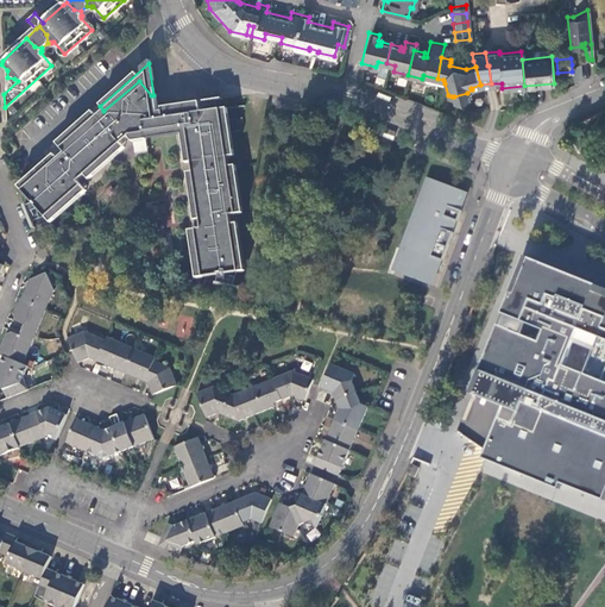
[(139,81),(104,111),(96,117),(93,113),(56,144),(63,154),(57,160),(21,191),(44,218),(80,187),(76,182),(83,176),(87,181),(124,149),(120,145),(127,139),(131,143),(145,142),(145,137),(180,132),(186,131),(189,160),(191,170),(197,218),(199,227),(202,248),(231,244),(228,223),(227,214),(238,213),(232,164),(227,166),(226,156),(231,155),(224,107),(222,107),(200,111),(197,99),(182,105),(183,108),(174,110),(174,107),(161,110),(156,110),(156,105),(155,105),(153,95),(151,95),(139,81)]
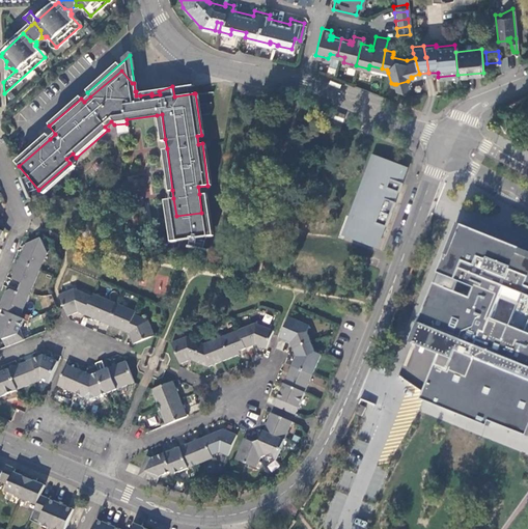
[(191,83),(172,86),(174,96),(194,93),(193,84),(191,83)]
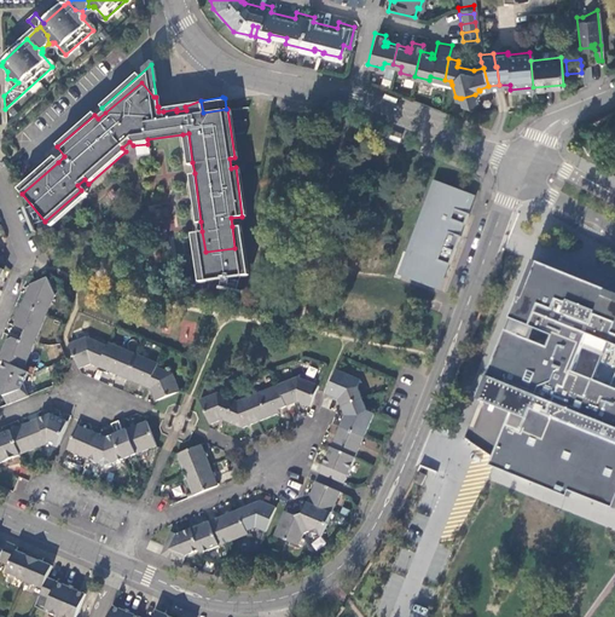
[(185,107),(201,101),(163,105),(163,111),(177,109),(177,111),(186,110),(185,107)]
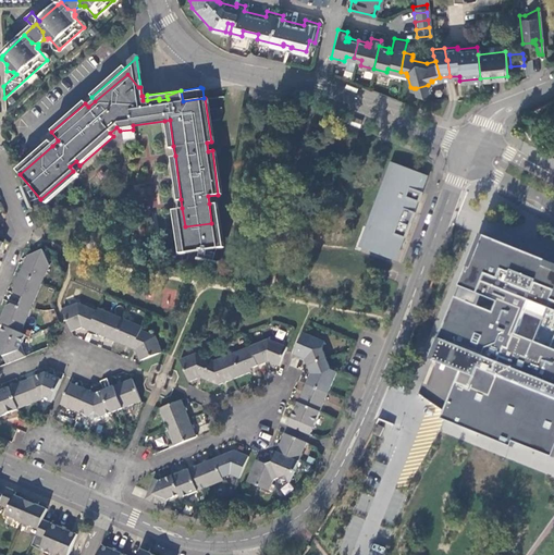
[(168,147),(173,146),(170,120),(164,121),(168,147)]
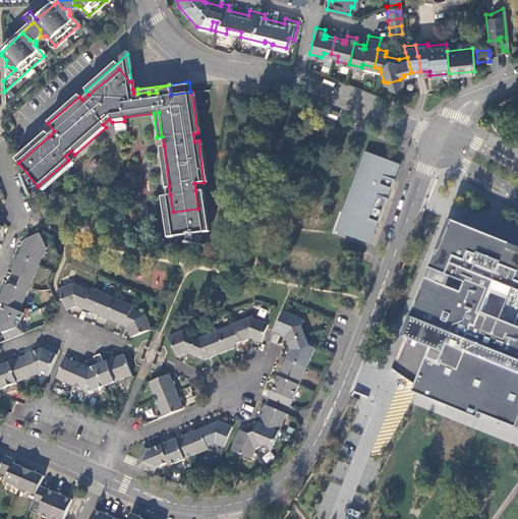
[(45,132),(16,160),(18,163),(49,136),(45,132)]
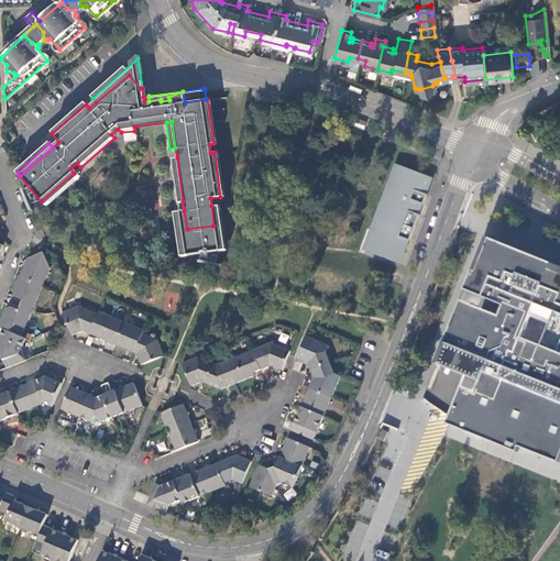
[(177,202),(183,201),(177,157),(172,158),(177,202)]
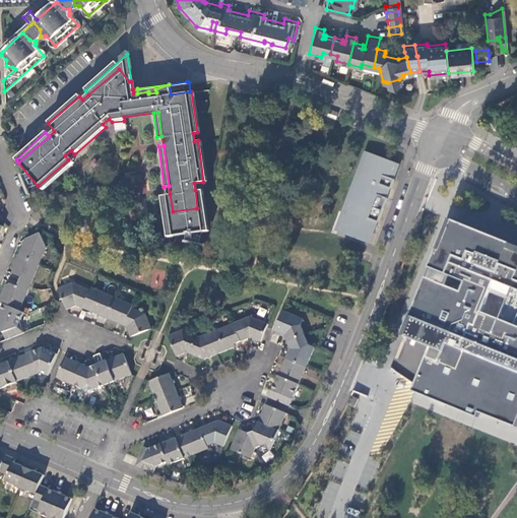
[(334,229),(366,241),(374,218),(376,219),(385,196),(375,192),(379,182),(388,186),(391,177),(390,176),(395,162),(364,149),(349,188),(347,187),(340,206),(342,207),(334,229)]
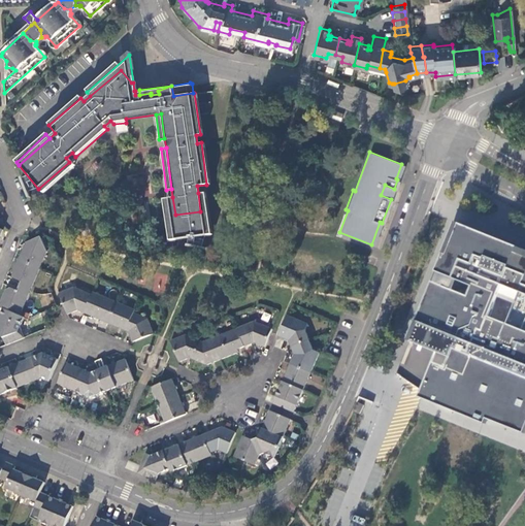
[(73,167),(69,162),(38,189),(41,194),(73,167)]
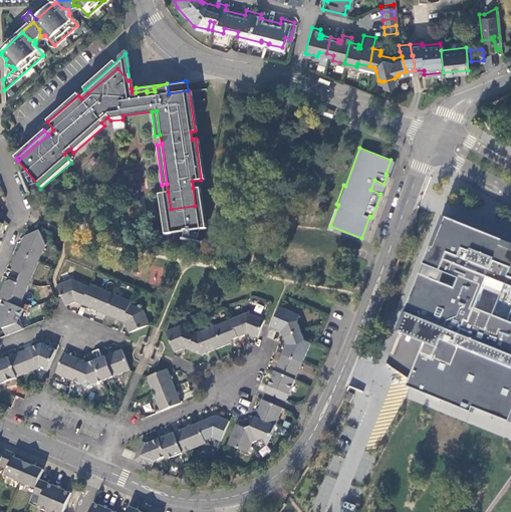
[(382,187),(384,184),(374,180),(370,190),(380,194),(382,187)]
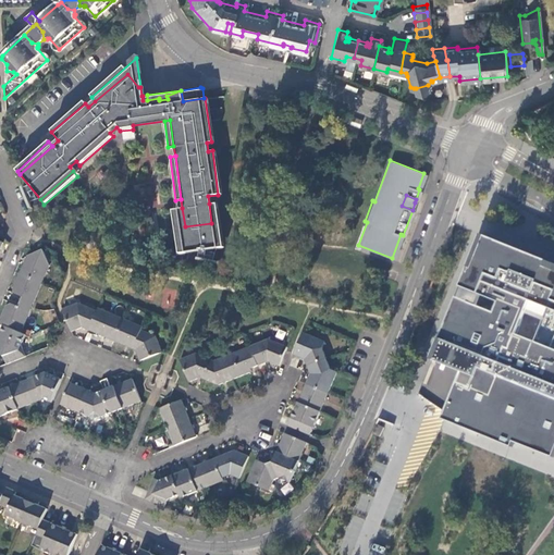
[(214,204),(209,204),(211,223),(185,226),(182,208),(171,210),(176,253),(220,247),(214,204)]
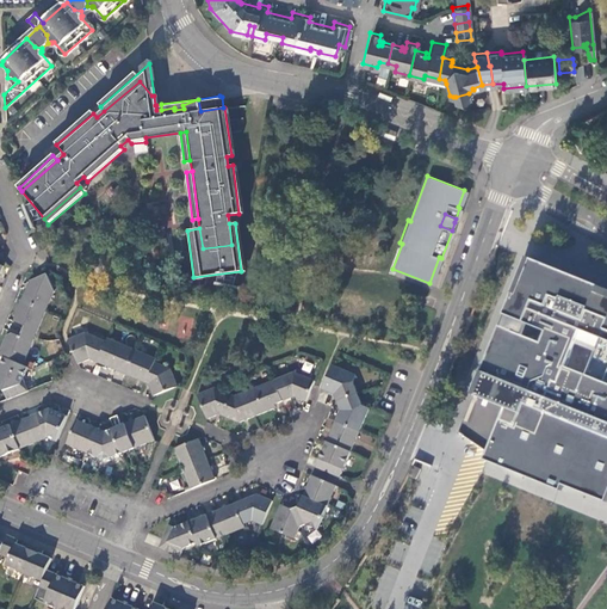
[(606,289),(522,258),(468,392),(500,408),(481,448),(481,450),(562,481),(564,477),(605,494),(606,487),(606,383),(602,382),(606,370),(606,289)]
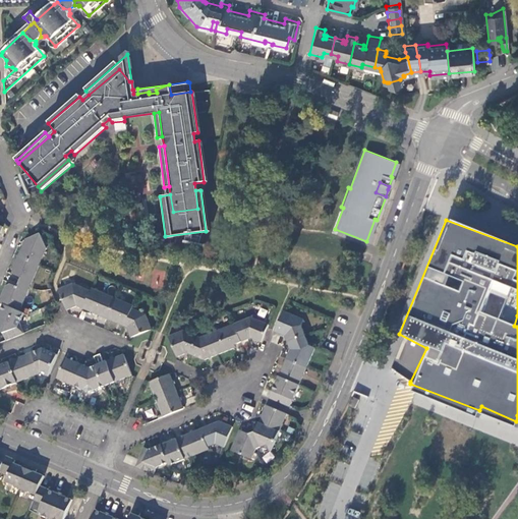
[(44,246),(38,232),(22,238),(20,243),(9,268),(11,274),(18,276),(17,278),(15,283),(14,285),(7,282),(3,284),(0,291),(0,303),(0,331),(3,339),(21,332),(17,322),(21,311),(16,309),(44,246)]
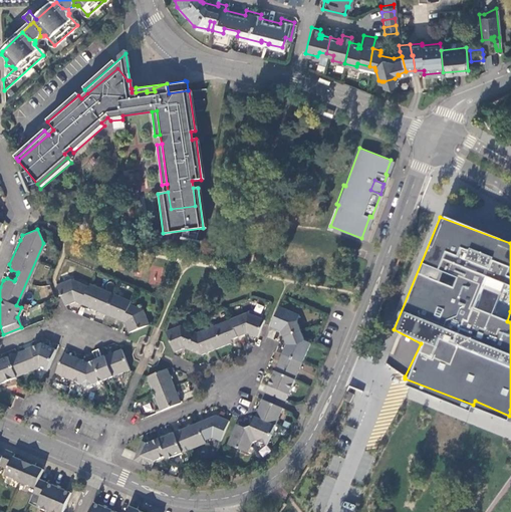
[(124,324),(126,331),(147,323),(142,308),(128,302),(129,300),(88,282),(87,285),(69,278),(55,283),(63,304),(67,302),(73,300),(88,306),(110,316),(122,321),(124,324)]
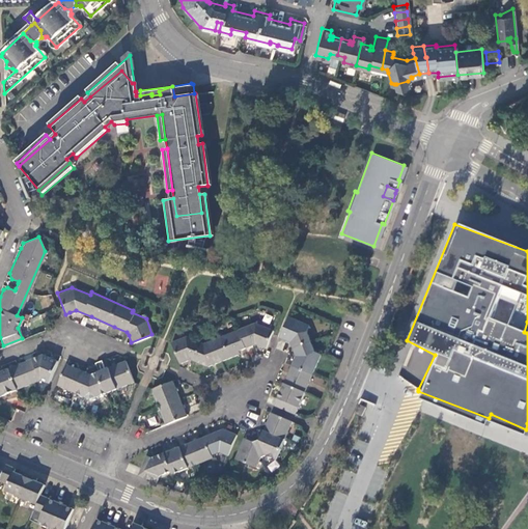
[(307,324),(286,315),(278,336),(280,337),(285,339),(287,340),(293,351),(294,355),(285,373),(277,392),(272,404),(294,413),(320,353),(313,351),(305,330),(307,324)]
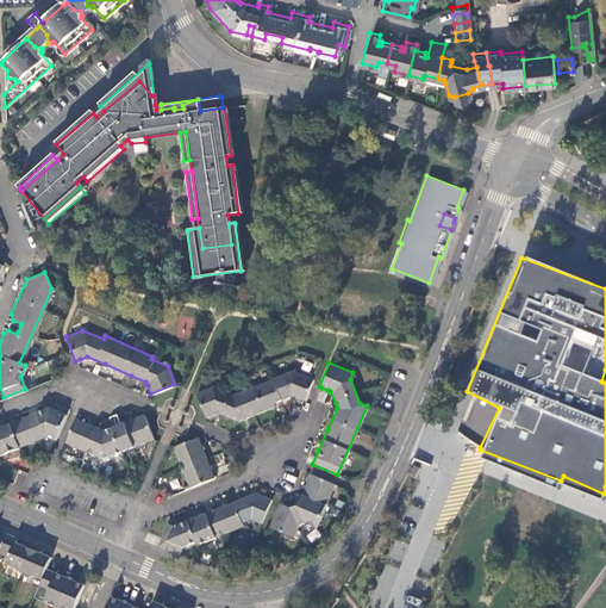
[(292,395),(303,398),(311,378),(292,370),(232,394),(212,385),(194,392),(205,416),(212,414),(217,411),(236,420),(244,417),(267,408),(273,405),(272,402),(287,396),(292,395)]
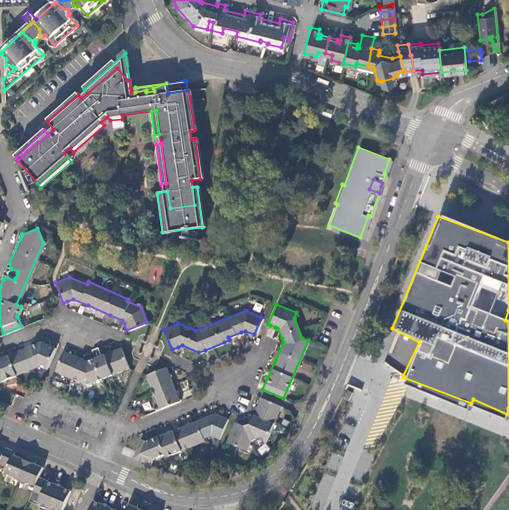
[(0,380),(37,365),(44,368),(53,347),(40,341),(34,343),(14,351),(0,357),(0,380)]
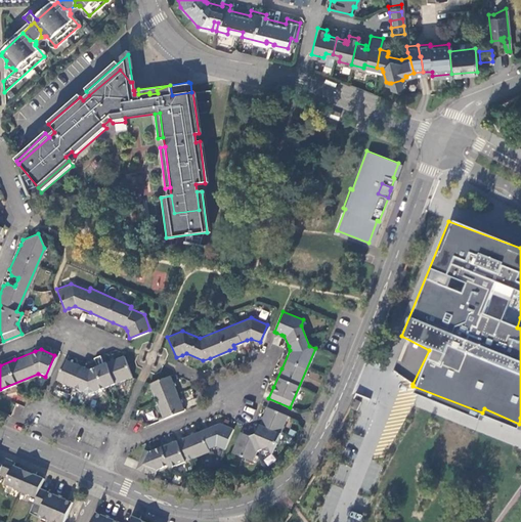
[(87,393),(131,376),(122,354),(117,357),(99,363),(88,368),(87,368),(73,362),(63,358),(54,379),(87,393)]
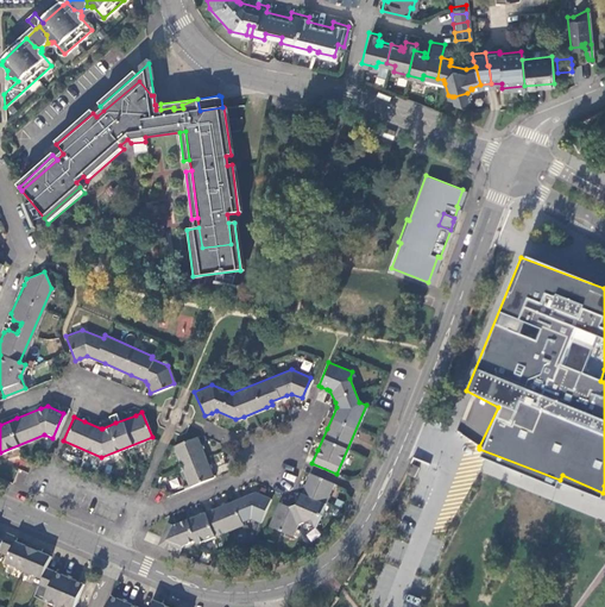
[(171,445),(188,486),(212,476),(207,465),(199,445),(195,436),(171,445)]
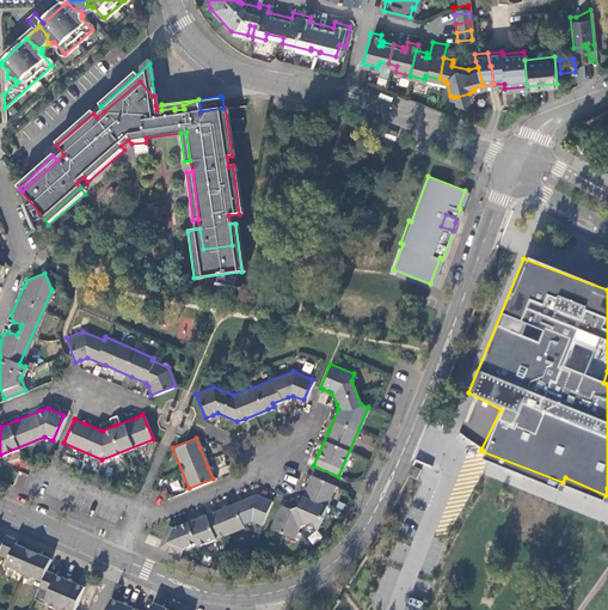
[(315,529),(335,485),(311,475),(307,482),(299,501),(296,506),(290,508),(278,504),(268,528),(292,538),(298,526),(305,524),(315,529)]
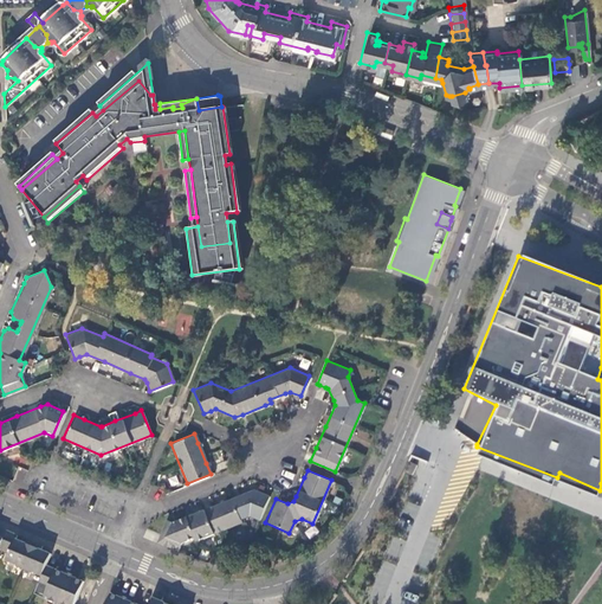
[(248,515),(258,519),(267,495),(253,488),(243,493),(219,502),(195,512),(174,520),(170,521),(164,519),(155,541),(175,551),(179,543),(193,538),(194,540),(240,521),(239,519),(248,515)]
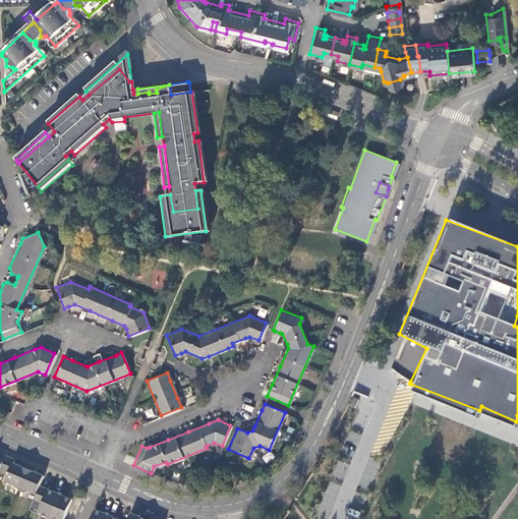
[(0,471),(6,473),(3,480),(34,494),(26,509),(50,518),(61,518),(70,499),(67,497),(65,496),(66,495),(52,488),(51,489),(47,488),(38,484),(42,474),(39,473),(37,472),(37,470),(23,464),(22,466),(14,463),(12,462),(13,458),(0,452),(0,471)]
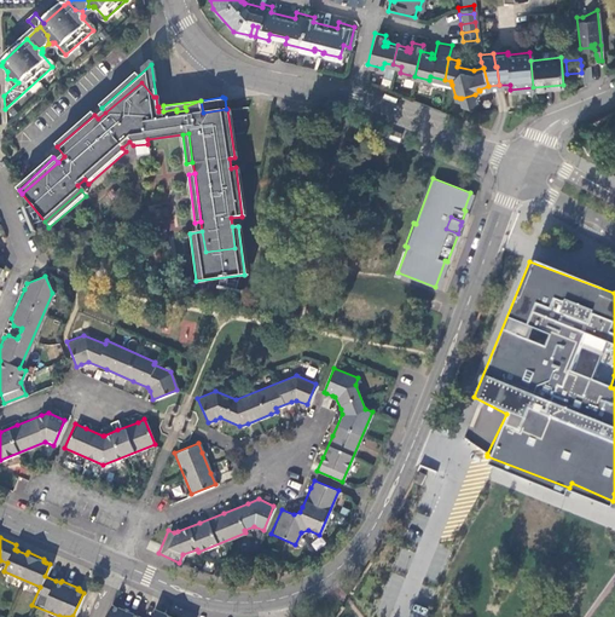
[(105,616),(172,616),(167,615),(163,613),(164,610),(155,605),(150,616),(140,616),(137,616),(134,615),(135,612),(117,605),(117,606),(114,605),(111,604),(105,616)]
